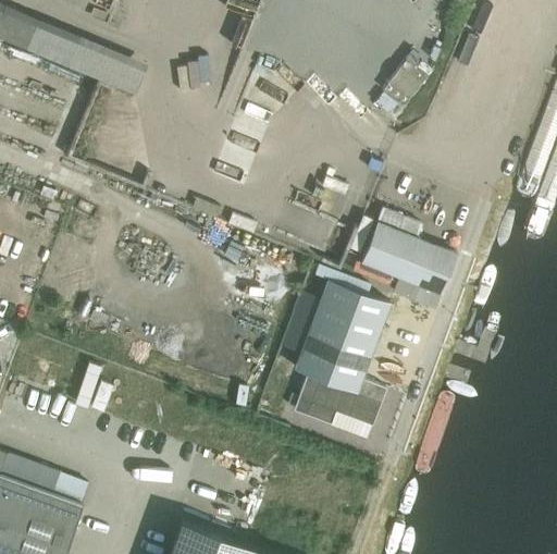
[(146,65),(0,5),(0,38),(135,94),(146,65)]
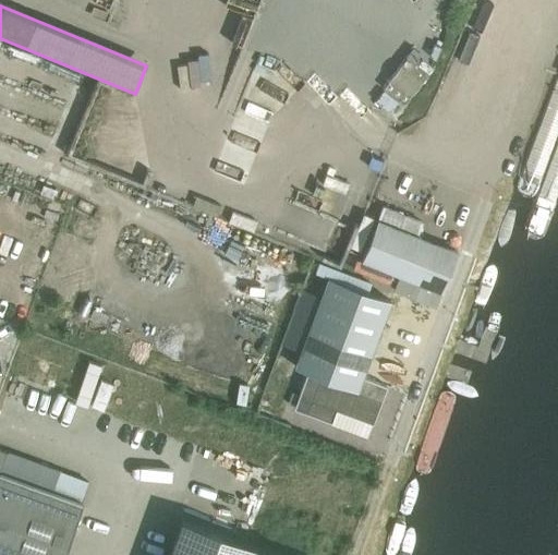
[(429,76),(409,60),(384,91),(404,107),(429,76)]
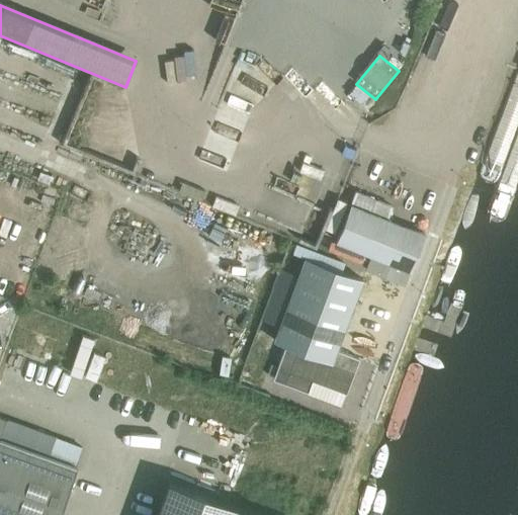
[(424,237),(349,206),(334,244),(409,274),(424,237)]
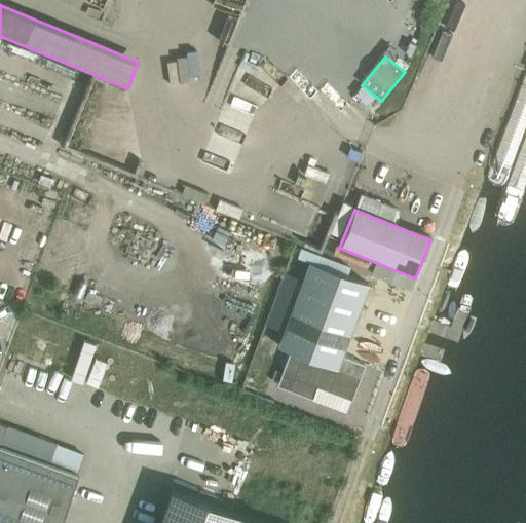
[(364,367),(341,359),(368,287),(309,264),(278,348),(290,353),(277,387),(312,401),(316,388),(351,402),(364,367)]
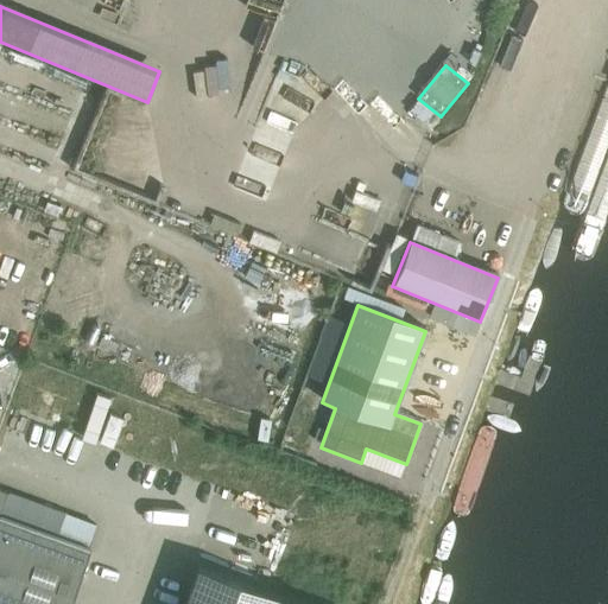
[(0,514),(7,496),(0,493),(0,603),(69,603),(89,551),(0,517),(0,514)]
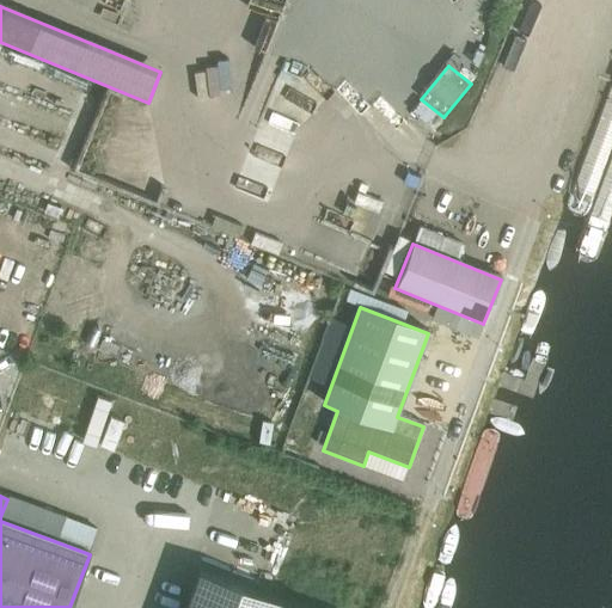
[(303,607),(199,570),(184,607),(303,607)]
